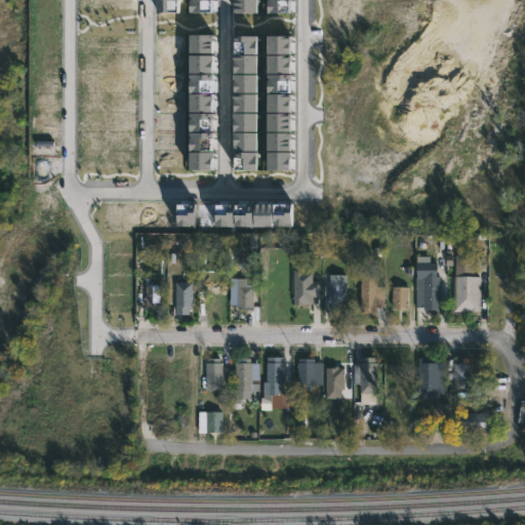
[(212,0),(191,0),(191,12),(212,12),(212,0)]
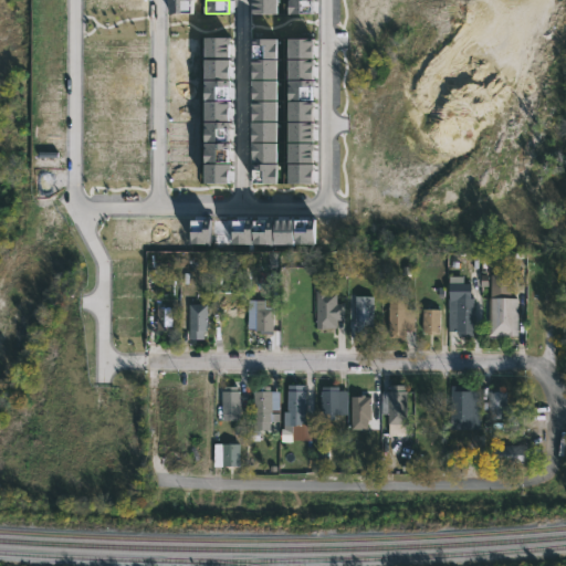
[(278,0),(253,0),(253,14),(279,13),(278,0)]
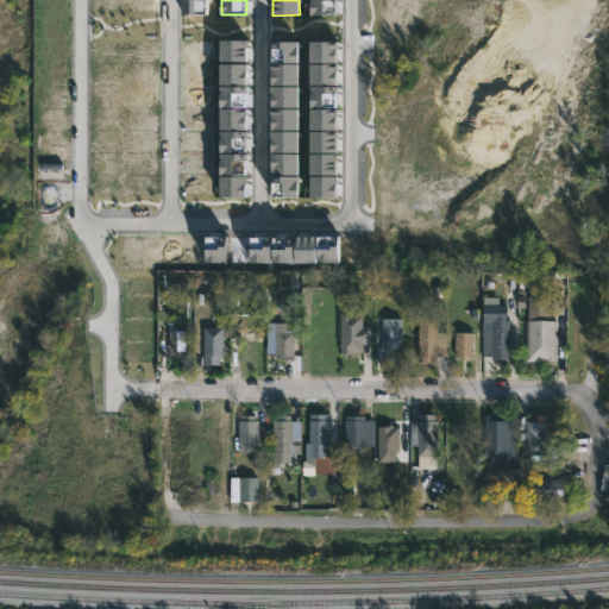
[(311,0),(312,16),(337,16),(337,0),(311,0)]
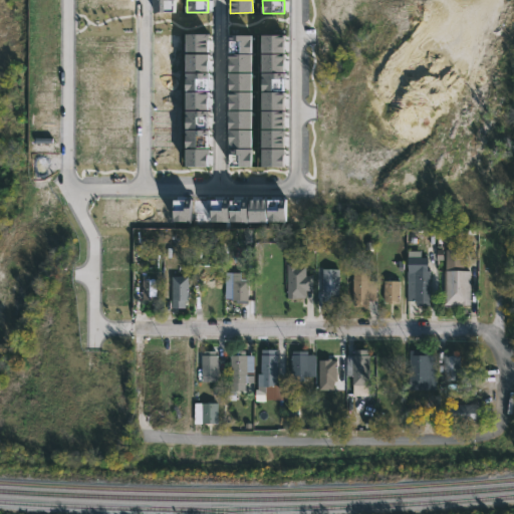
[(186,167),(209,167),(209,148),(208,148),(208,93),(197,93),(197,78),(209,78),(209,34),(187,34),(186,167)]
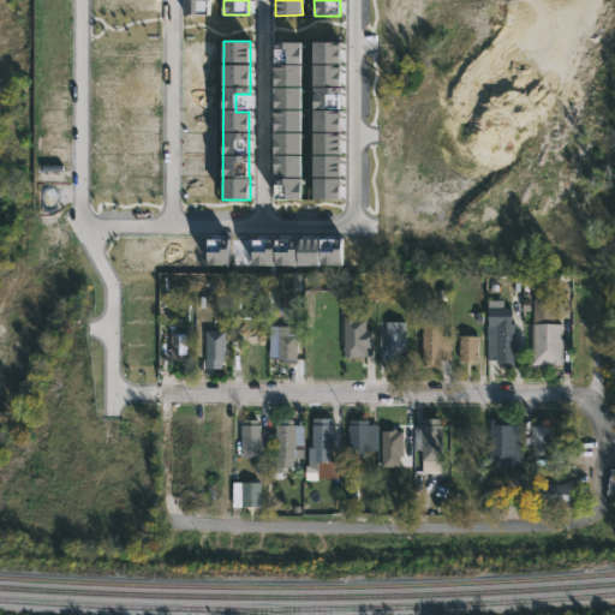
[(300,42),(273,42),(275,199),(303,199),(300,42)]
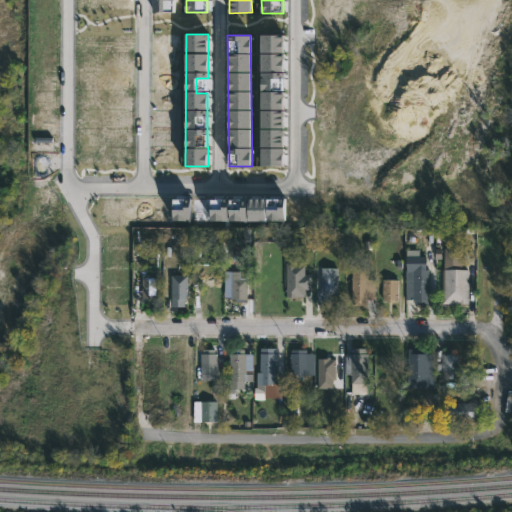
[(262,166),(284,166),(282,35),(260,35),(262,166)]
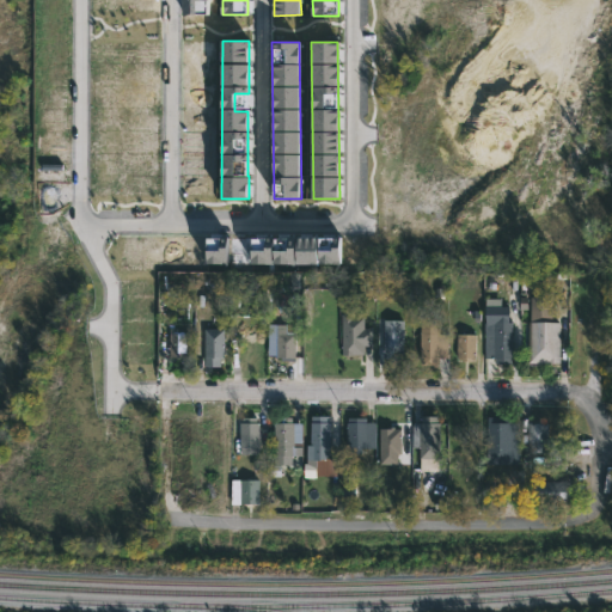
[(252,238),(252,264),(297,264),(295,238),(252,238)]
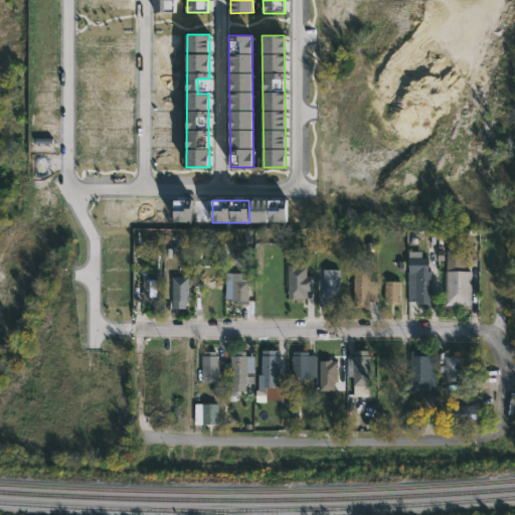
[(287,222),(287,200),(249,200),(250,222),(287,222)]
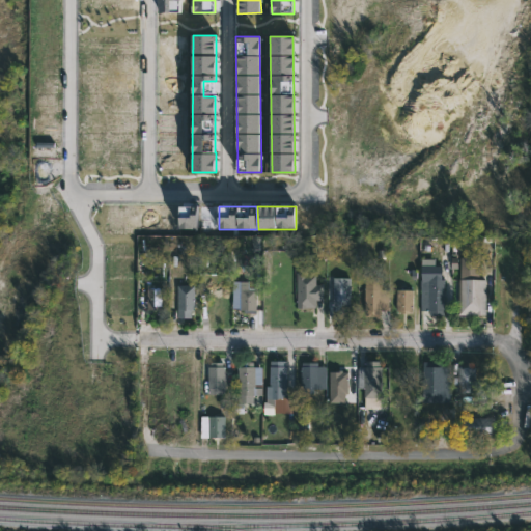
[(478,257),(478,280),(485,280),(485,314),(458,314),(458,278),(460,278),(460,268),(451,268),(451,257),(478,257)]
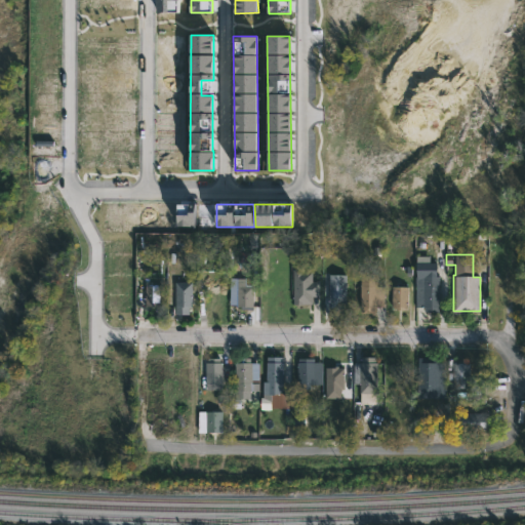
[(437,274),(437,276),(441,276),(441,308),(439,308),(439,313),(425,313),(425,308),(415,308),(415,277),(429,277),(429,273),(437,274)]
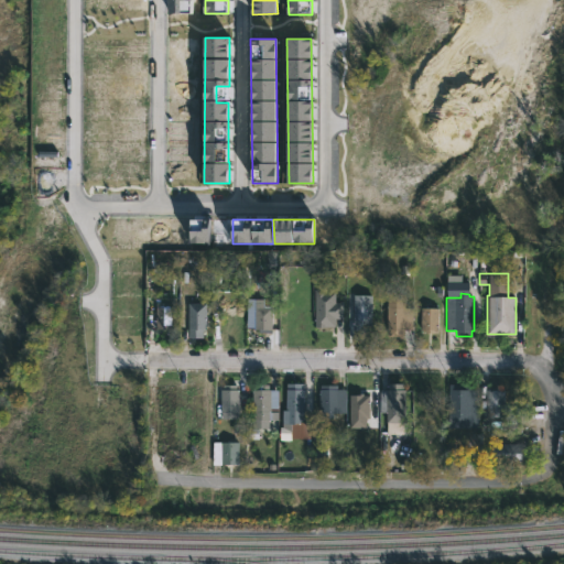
[(336,329),(336,334),(322,334),(322,329),(320,329),(320,295),(339,295),(338,329),(336,329)]
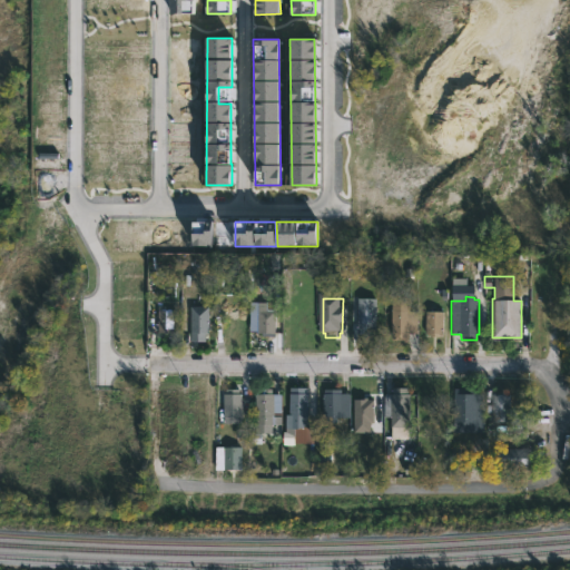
[(376,298),(375,335),(370,334),(370,336),(363,336),(363,334),(356,334),(357,298),(376,298)]
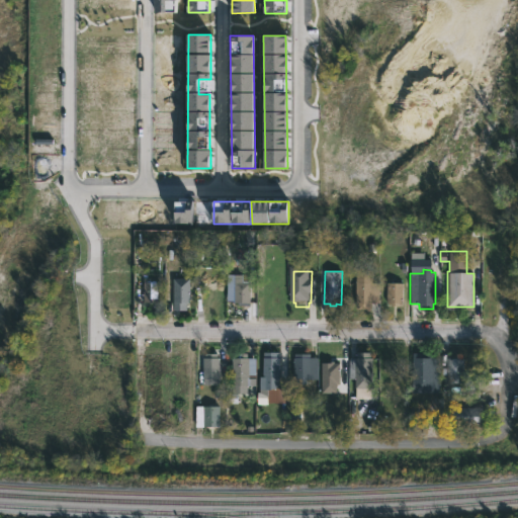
[(243,304),(235,304),(235,275),(250,275),(250,304),(243,304)]
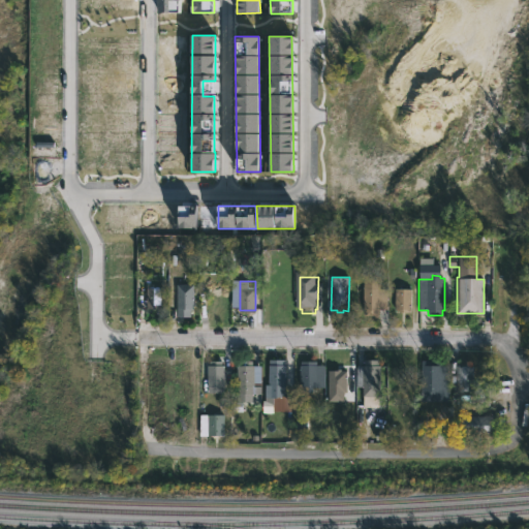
[(377,283),(377,289),(387,289),(387,310),(379,310),(379,316),(364,316),(364,289),(368,289),(368,283),(377,283)]
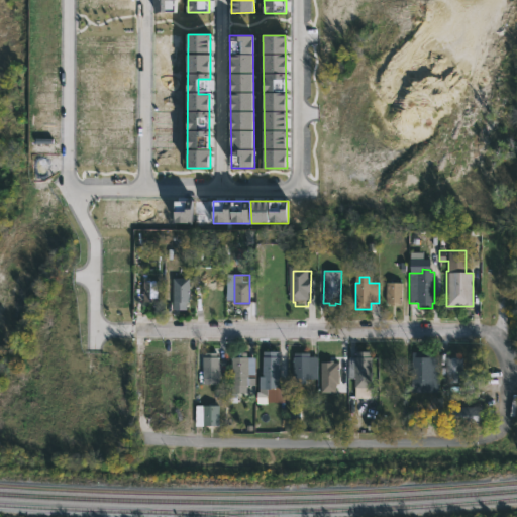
[(186,309),(173,309),(173,278),(189,278),(189,302),(186,302),(186,309)]
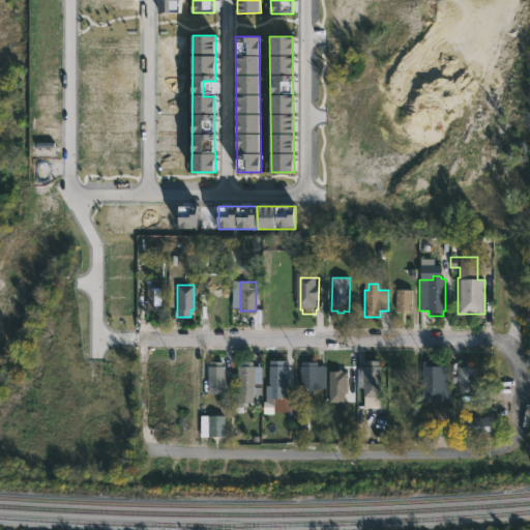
[(162,289),(147,289),(146,310),(160,310),(162,289)]
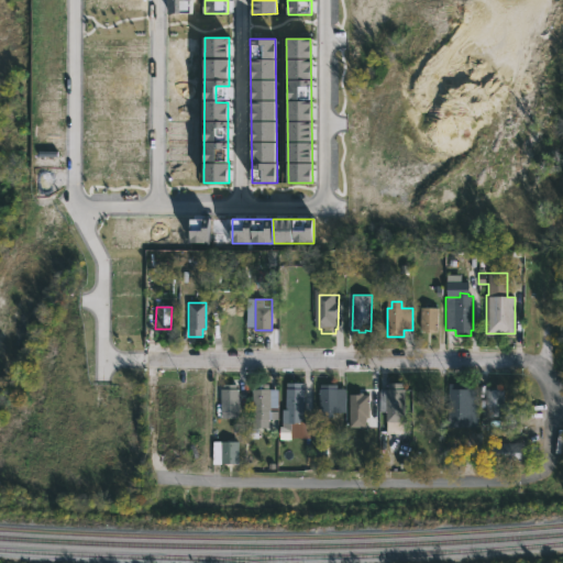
[(438,309),(438,330),(433,330),(433,333),(426,333),(426,330),(420,330),(420,308),(438,308),(438,309)]
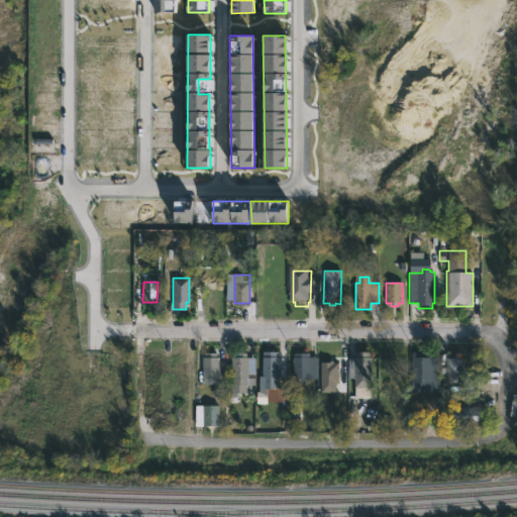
[(371,350),(370,356),(372,356),(371,397),(354,397),(354,378),(348,378),(348,356),(355,356),(355,350),(371,350)]
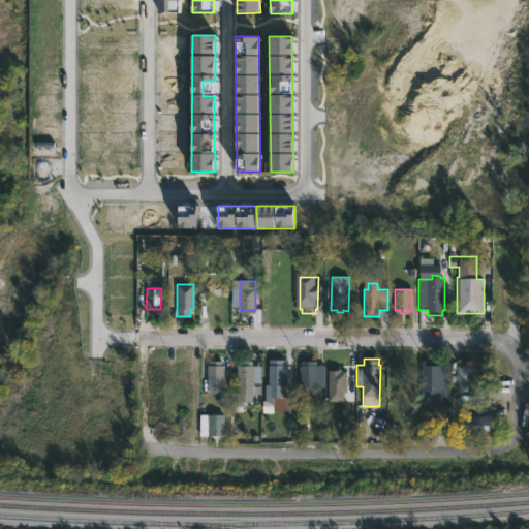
[(221,361),(221,366),(223,366),(224,392),(208,392),(208,366),(209,366),(209,361),(221,361)]
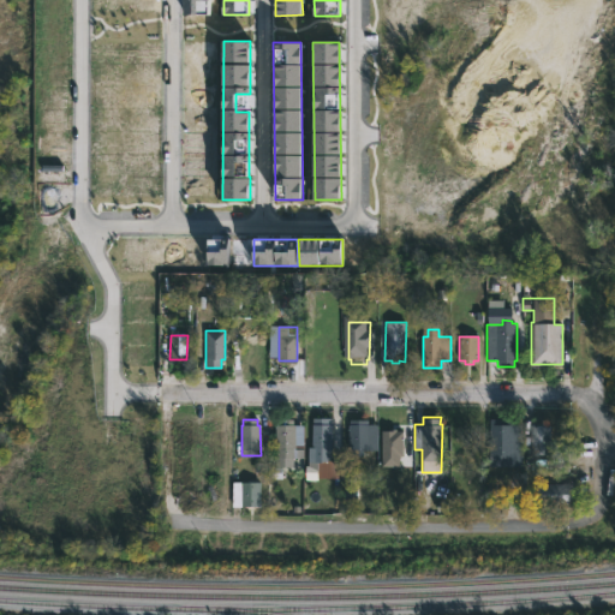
[(294,419),(294,425),(304,425),(304,458),(275,457),(276,425),(278,425),(278,419),(294,419)]
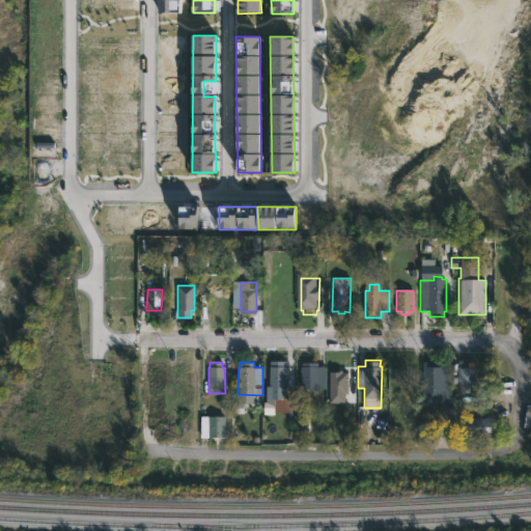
[(281,365),(281,367),(286,367),(286,389),(280,389),(280,391),(270,389),(270,367),(275,367),(275,365),(281,365)]
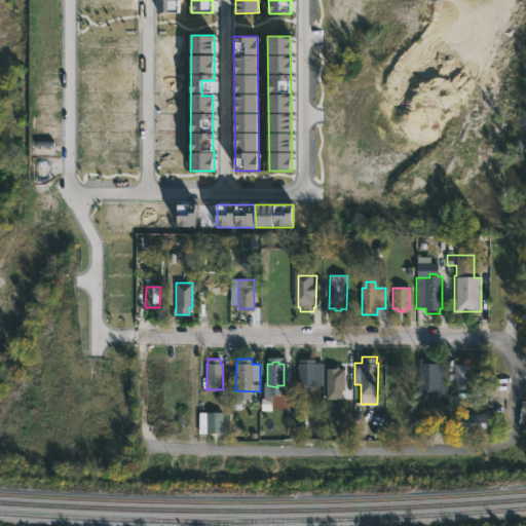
[(311,385),(311,387),(298,386),(298,364),(324,364),(324,385),(311,385)]
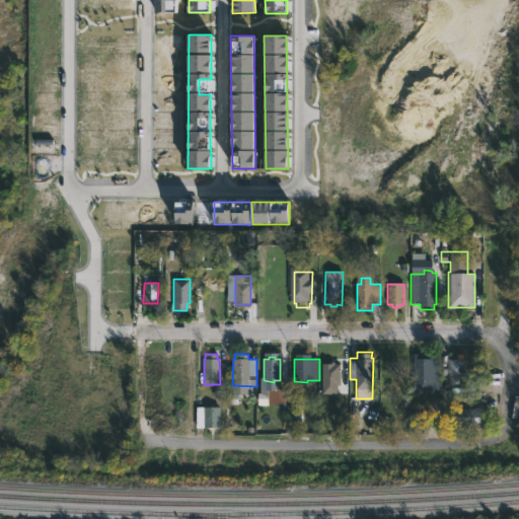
[(448,383),(447,359),(463,359),(463,383),(448,383)]
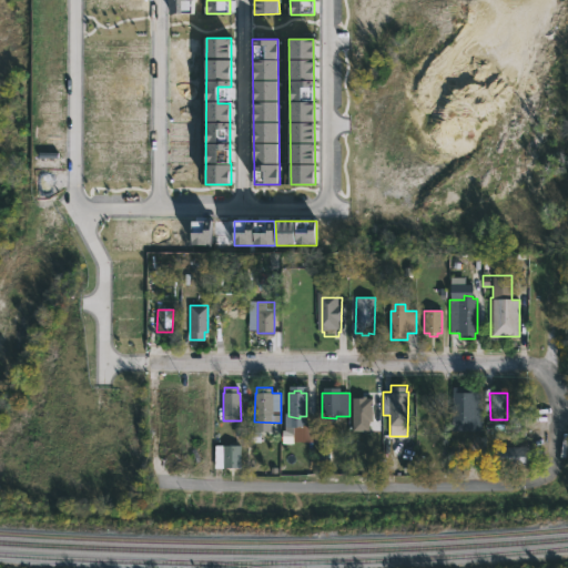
[(469,430),(454,432),(453,419),(457,419),(457,394),(475,394),(474,430),(469,430)]
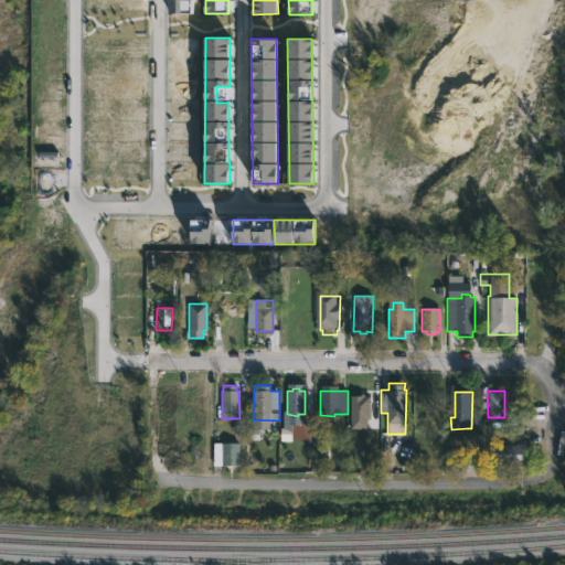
[(350,395),(351,428),(370,428),(369,395),(350,395)]
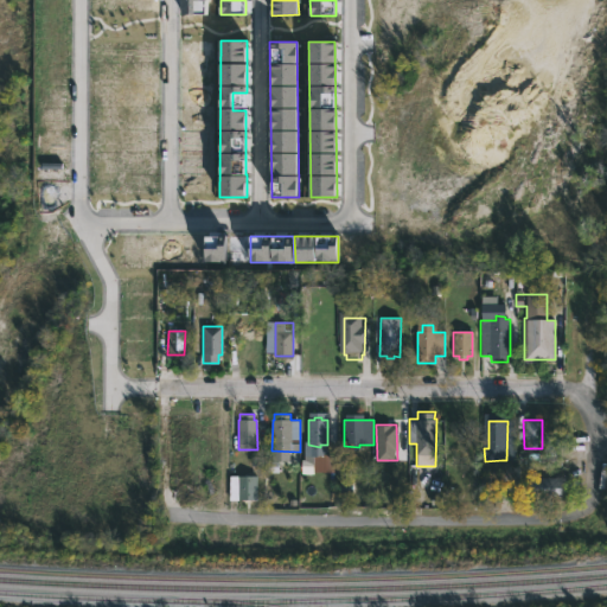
[(256,477),(229,475),(229,500),(256,500),(256,477)]
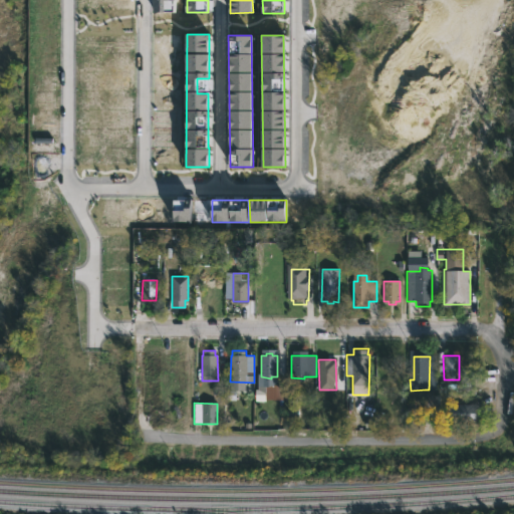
[(475,405),(475,409),(479,409),(480,418),(476,418),(476,422),(446,422),(446,405),(475,405)]
